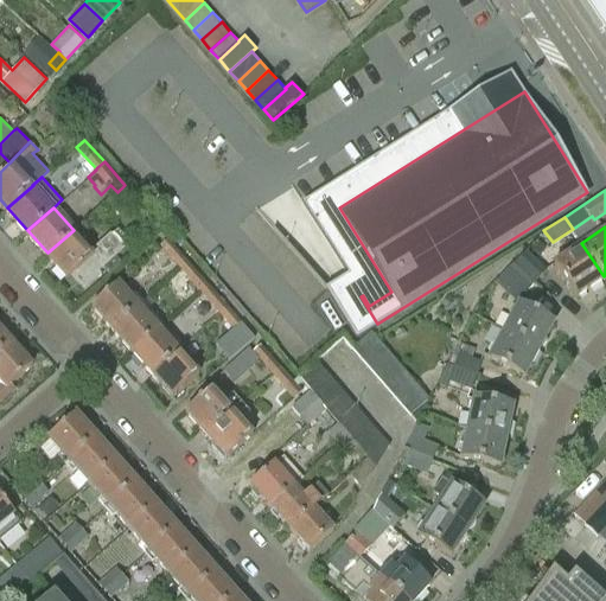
[(90,248),(74,230),(48,253),(68,276),(71,273),(84,288),(102,272),(99,268),(123,245),(110,230),(90,248)]
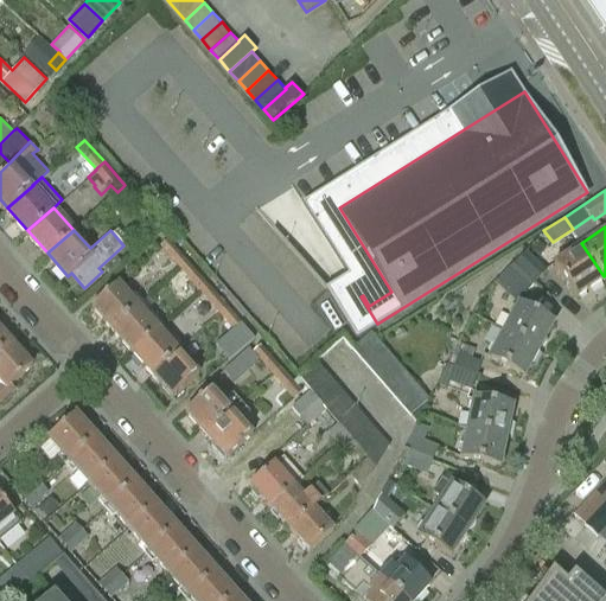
[(201,289),(209,281),(171,237),(161,244),(201,289)]
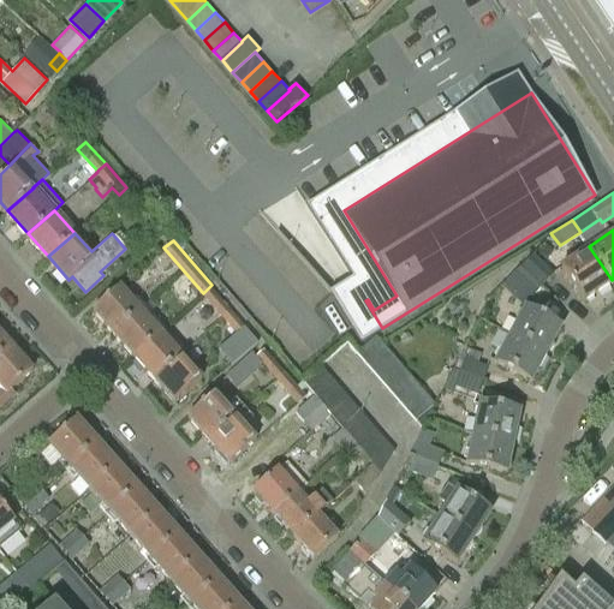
[(612,280),(589,246),(561,264),(584,298),(612,280)]
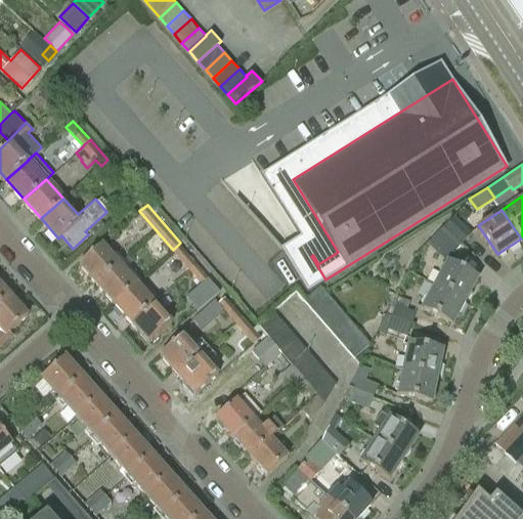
[(453,214),(443,226),(462,243),(473,230),(453,214)]
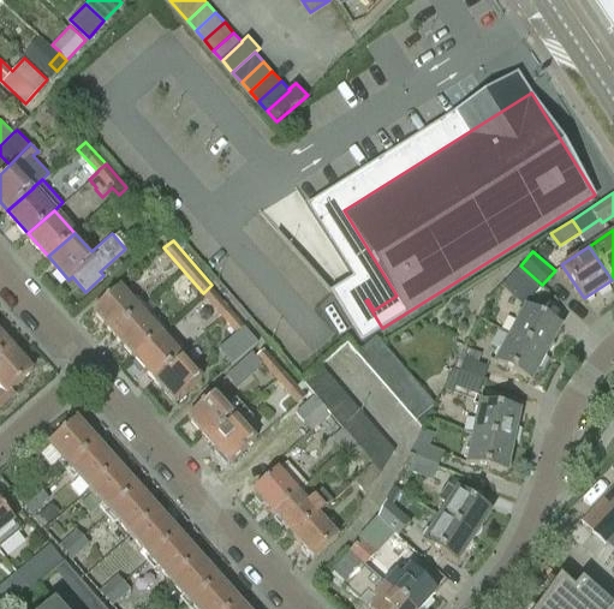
[(542,285),(520,266),(505,282),(512,288),(518,282),(532,296),(542,285)]
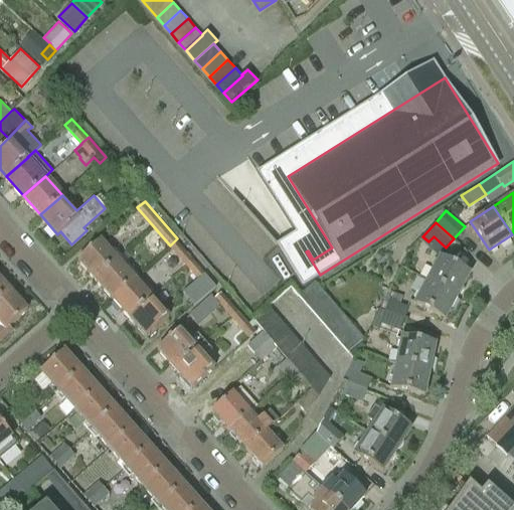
[(113,296),(135,277),(101,237),(78,258),(113,296)]
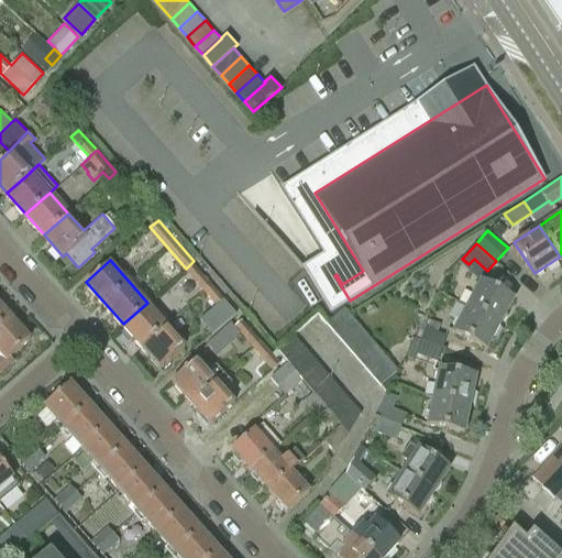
[(211,282),(194,261),(186,269),(204,288),(211,282)]
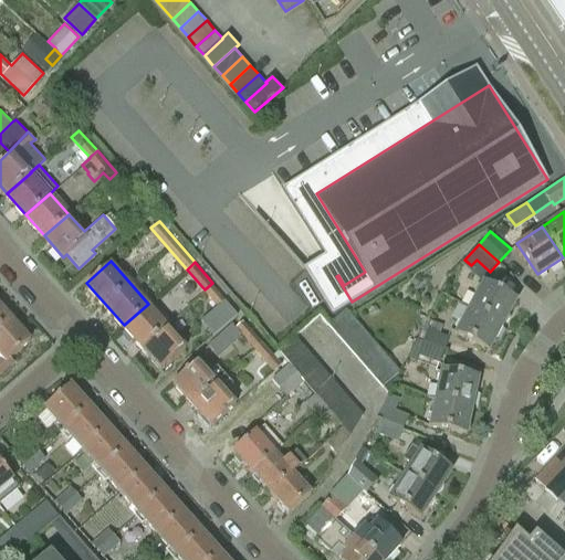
[(470,306),(502,324),(516,298),(484,281),(470,306)]
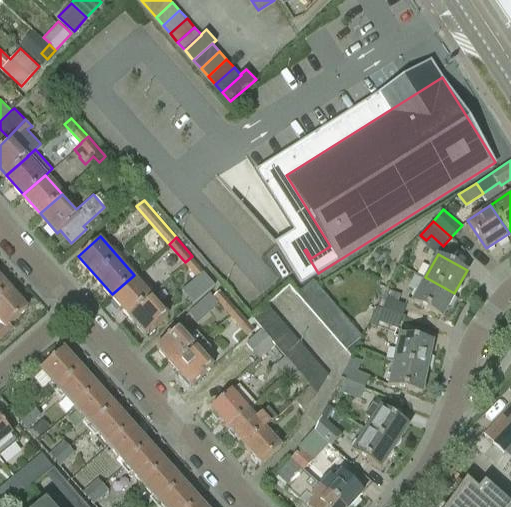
[(204,269),(192,256),(185,262),(197,275),(204,269)]
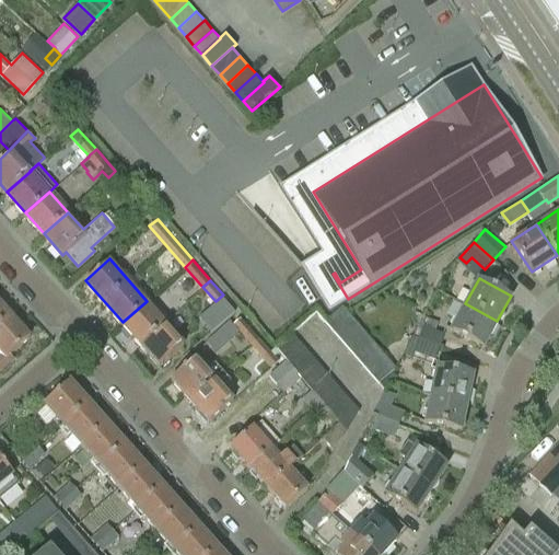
[(223,295),(216,301),(199,315),(212,330),(235,309),(229,302),(223,295)]
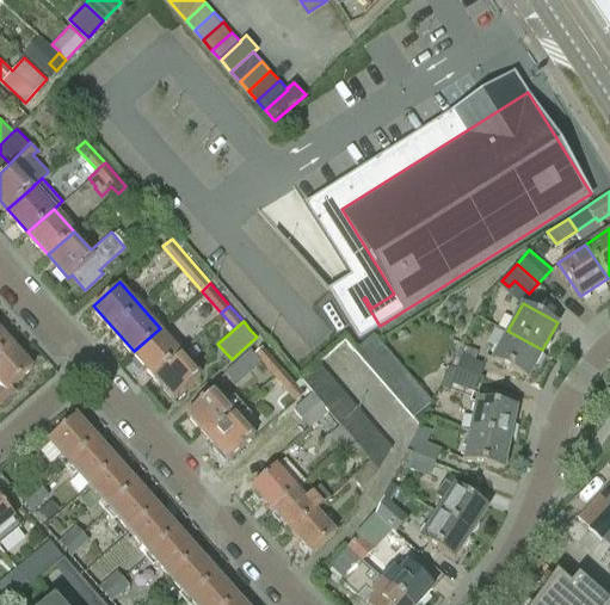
[(0,327),(0,352),(12,341),(0,327)]
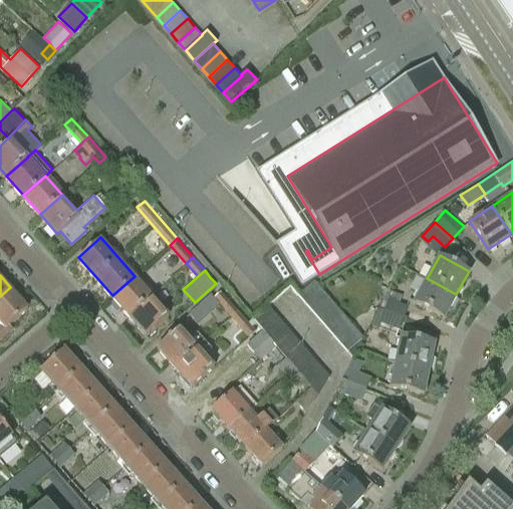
[(135,276),(112,295),(130,314),(152,294),(135,276)]
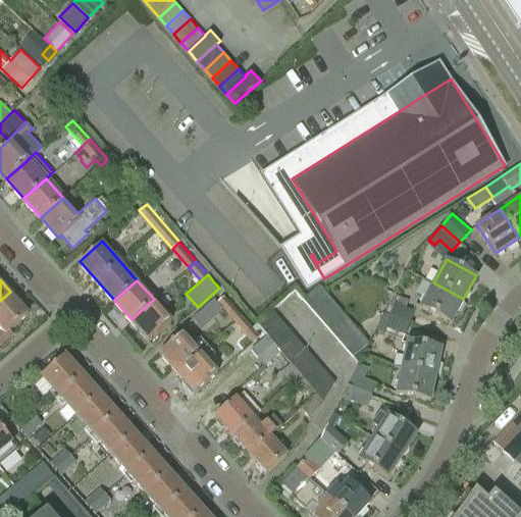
[(463,299),(433,282),(421,305),(451,321),(463,299)]
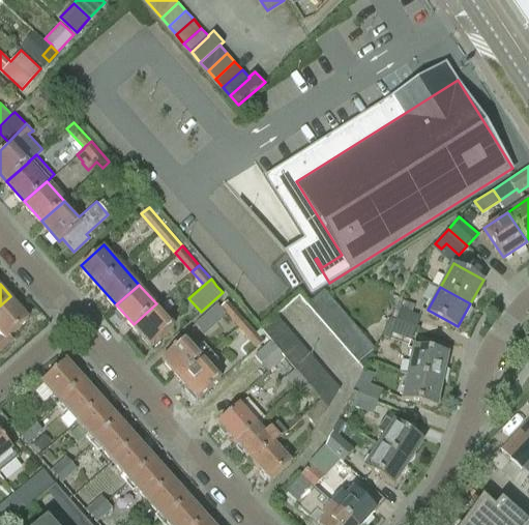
[(324,288),(309,301),(358,359),(375,346),(324,288)]
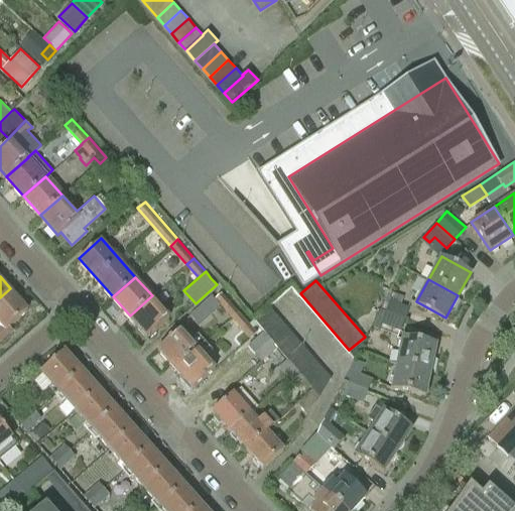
[(10,288),(0,297),(0,322),(2,325),(0,326),(0,338),(13,328),(10,325),(28,308),(10,288)]
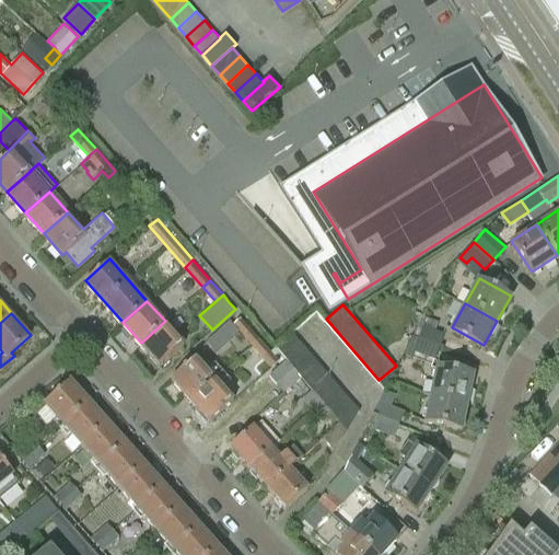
[(411,334),(440,345),(445,332),(444,331),(447,322),(422,314),(414,334),(411,334)]
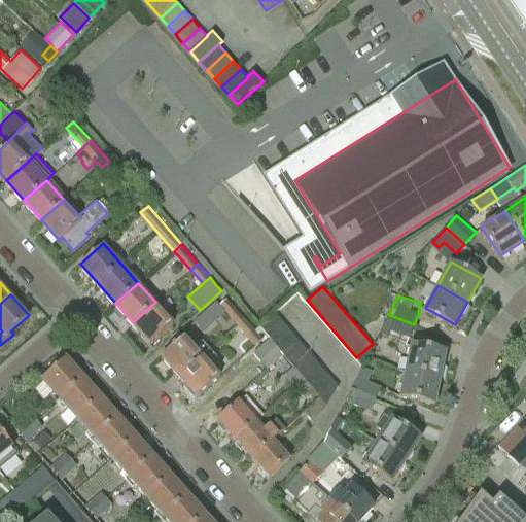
[(237,322),(244,316),(228,297),(220,303),(225,309),(237,322)]
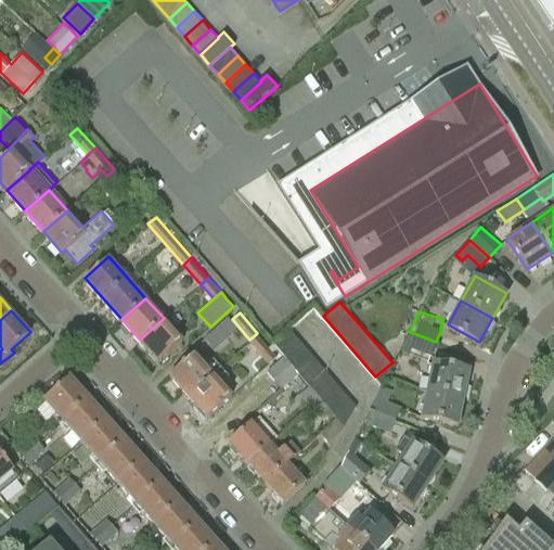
[(229,317),(206,337),(214,346),(237,325),(232,319),(229,317)]
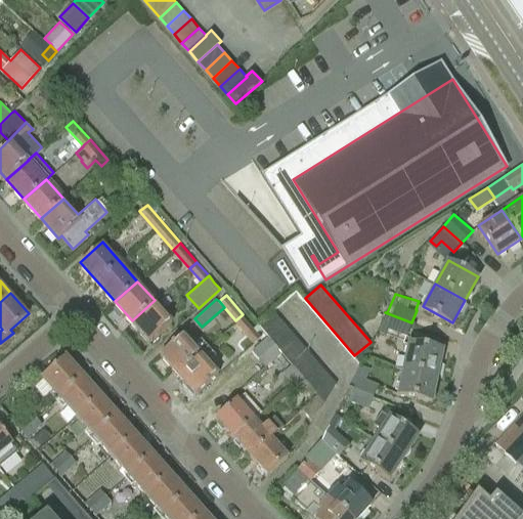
[(172,319),(155,300),(132,320),(149,340),(172,319)]
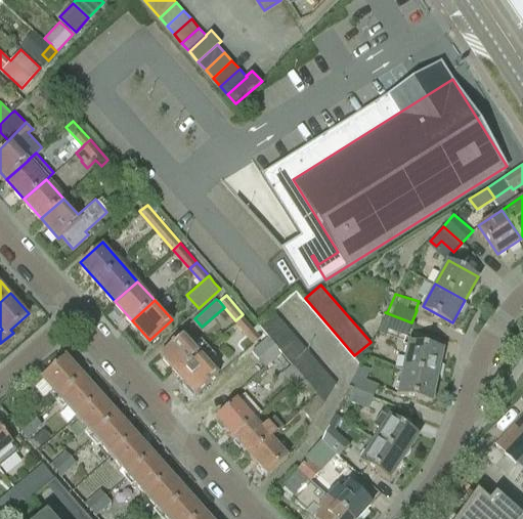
[(317,393),(324,401),(337,382),(273,309),(258,321),(268,335),(252,349),(259,356),(274,343),(282,351),(293,362),(292,363),(301,374),(311,385),(311,386),(318,393),(317,393)]
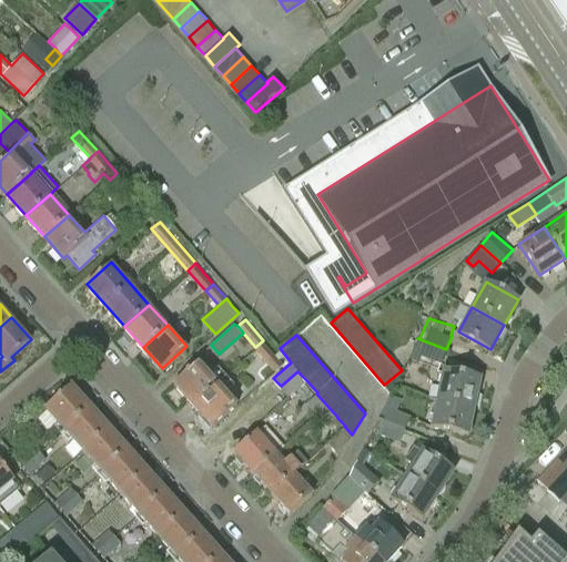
[(446,349),(417,338),(409,357),(418,360),(421,355),(442,361),(446,349)]
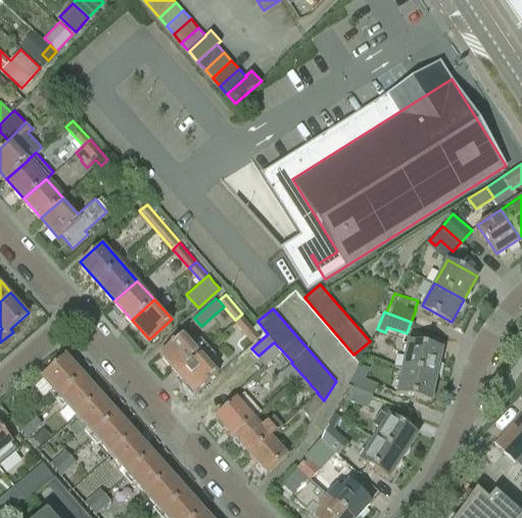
[(242,314),(235,320),(252,341),(259,334),(242,314)]
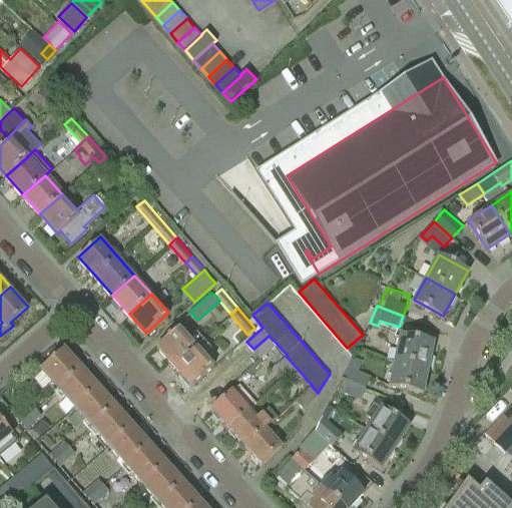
[(174,365),(203,338),(196,331),(189,337),(179,325),(157,346),(174,365)]
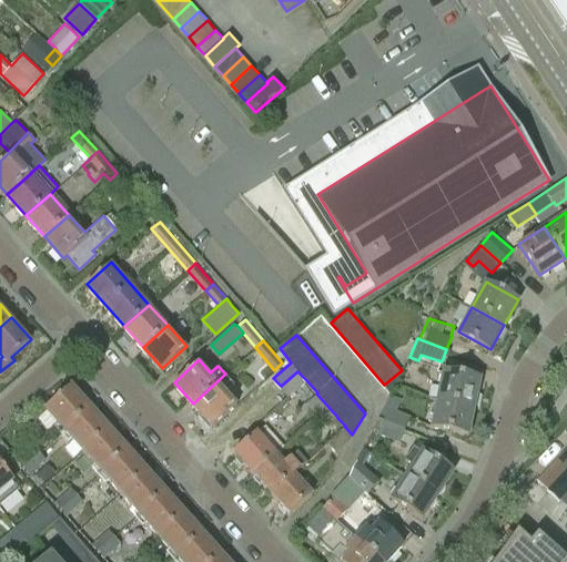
[(437,398),(474,406),(479,377),(443,370),(437,398)]
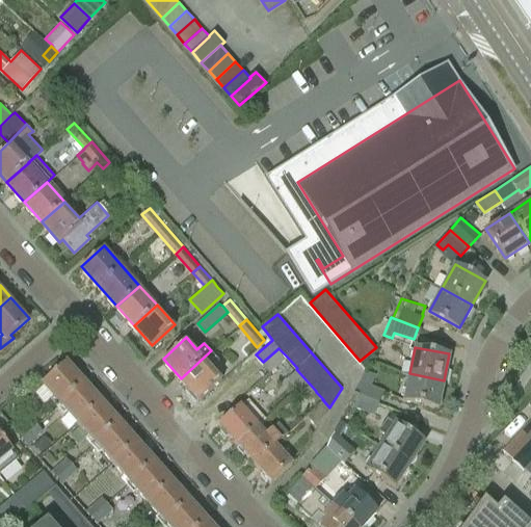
[(270,370),(287,357),(279,348),(263,362),(270,370)]
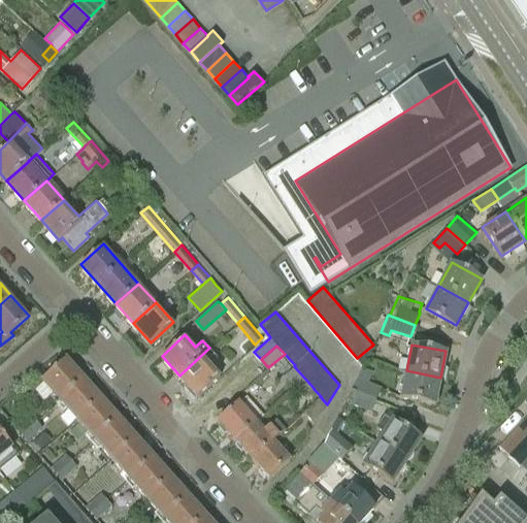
[(209,348),(179,376),(197,395),(221,374),(210,363),(218,357),(209,348)]
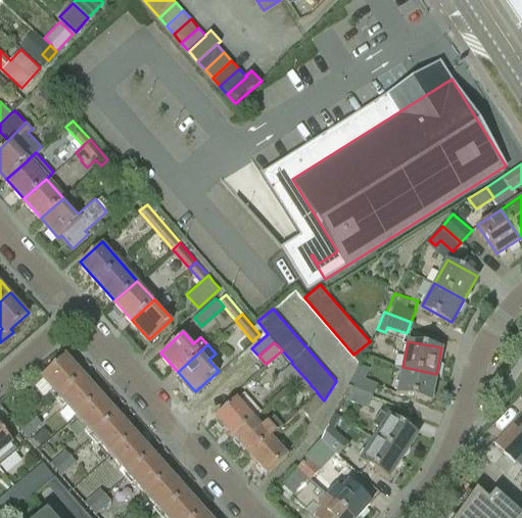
[(65,355),(43,374),(112,452),(163,510),(170,517),(211,517),(169,470),(135,432),(117,412),(83,373),(65,355)]
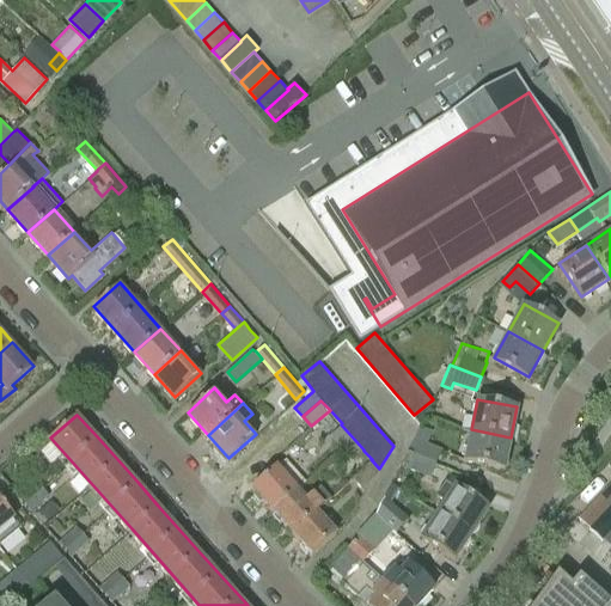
[(352,436),(341,424),(330,433),(342,446),(352,436)]
